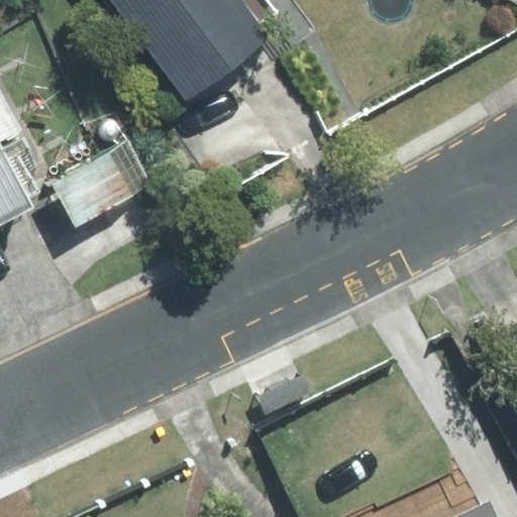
[(112,0),(188,97),(270,34),(264,26),(282,12),(272,0),(112,0)]
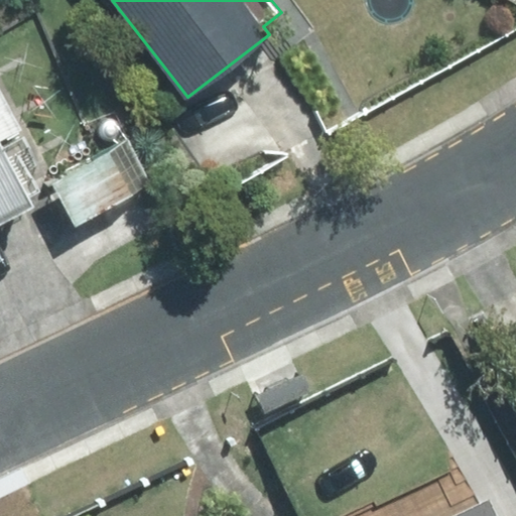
[(38,168),(0,95),(0,224),(33,208),(29,200),(41,194),(30,172),(38,168)]
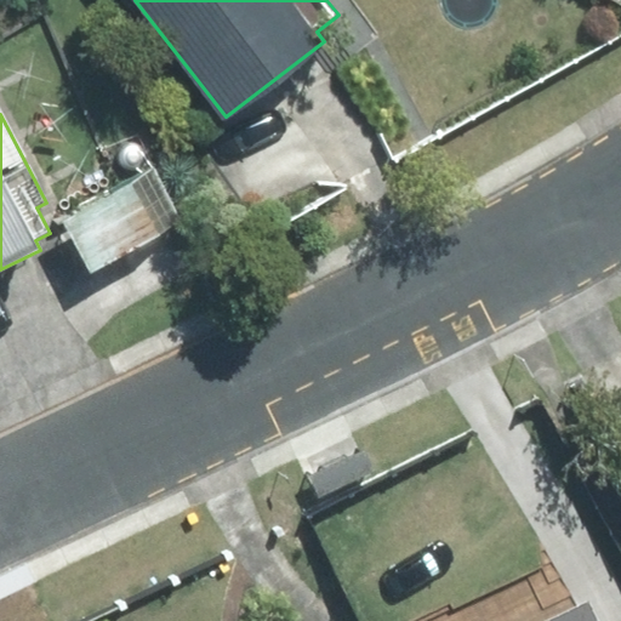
[(183,224),(154,167),(62,216),(92,273),(183,224)]
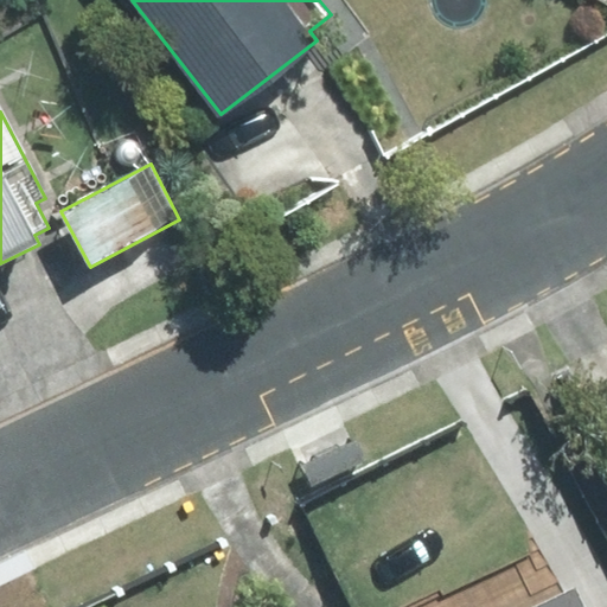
[(606,381),(588,394),(606,423),(606,381)]
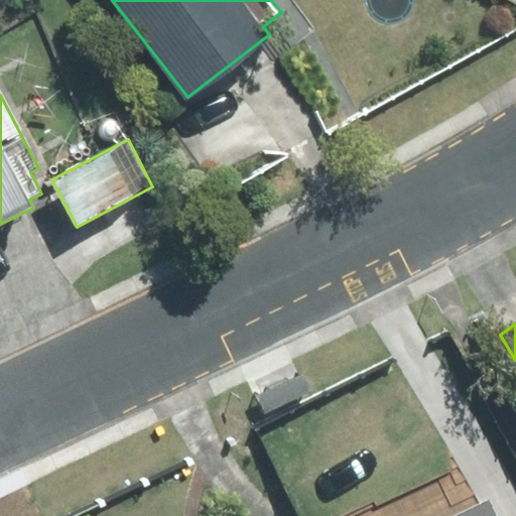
[(420,515),(416,515),(496,515),(488,499),(448,515),(420,515)]
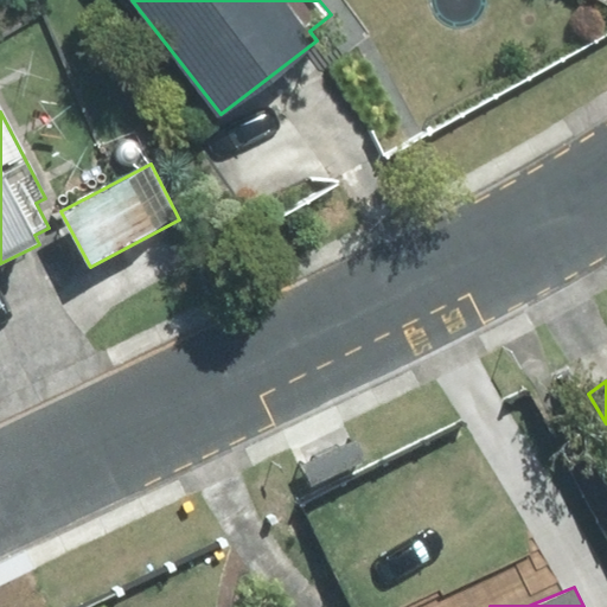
All buildings are outlined.
